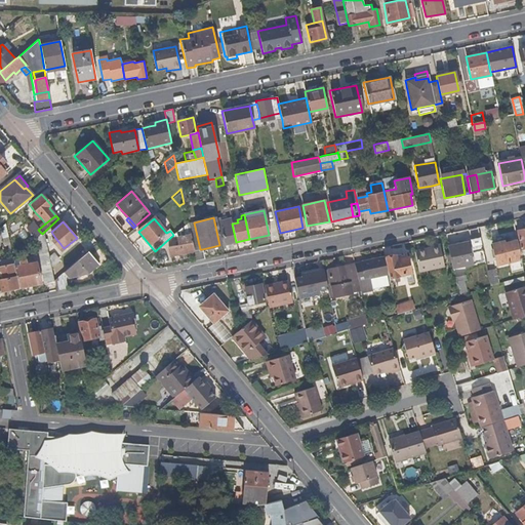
[(236,242),(232,224),(232,221),(229,223),(229,225),(225,226),(221,231),(225,244),(236,242)]
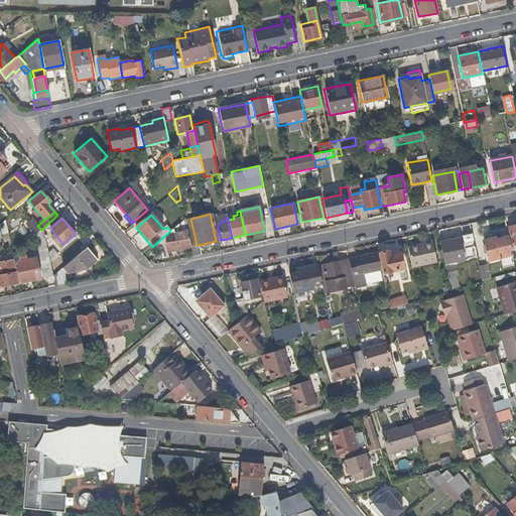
[(197,245),(190,219),(184,220),(186,231),(190,247),(192,257),(201,255),(199,245),(197,245)]
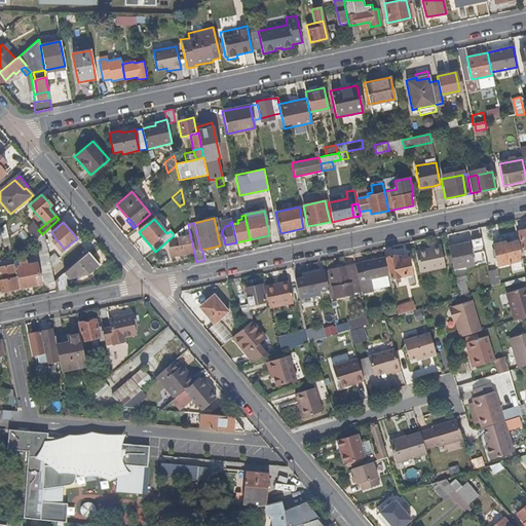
[(222,231),(225,226),(229,225),(229,223),(225,223),(218,225),(222,246),(225,245),(222,231)]
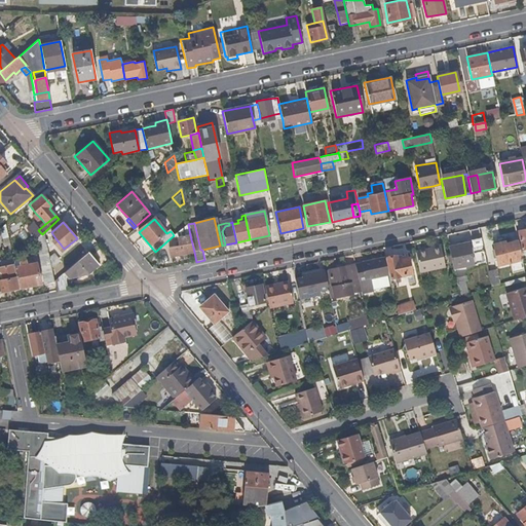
[(42,234),(38,230),(33,224),(28,229),(36,239),(42,234)]
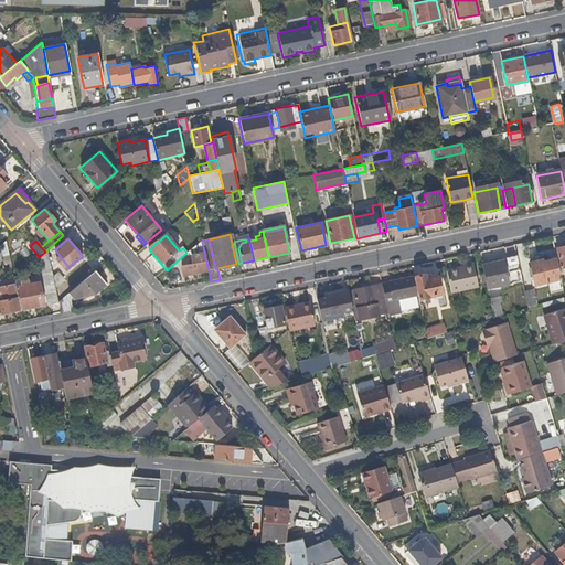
[(202,241),(190,251),(190,255),(204,253),(202,241)]
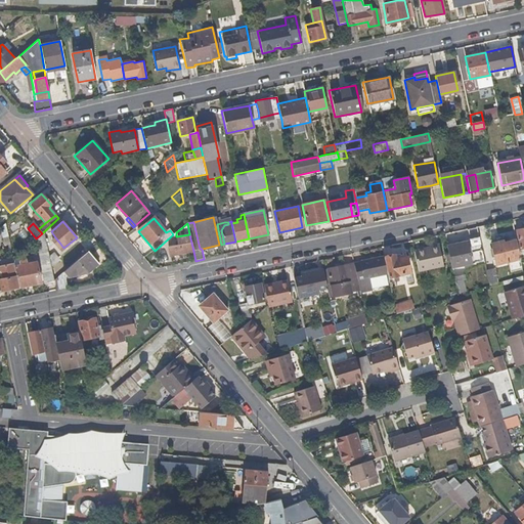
[(49,257),(44,231),(42,233),(36,238),(35,239),(43,259),(49,257)]
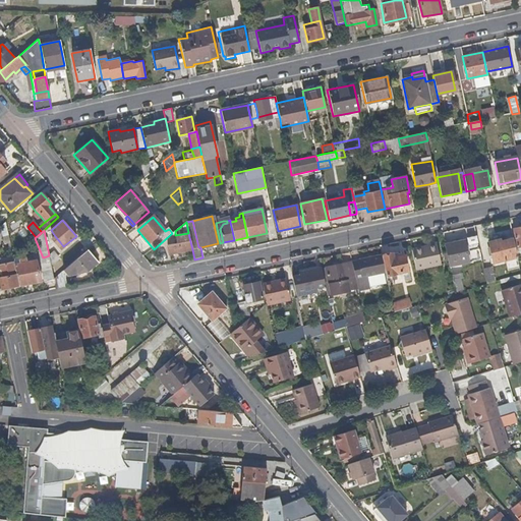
[(192,249),(188,233),(175,235),(177,242),(167,245),(168,254),(184,251),(192,249)]
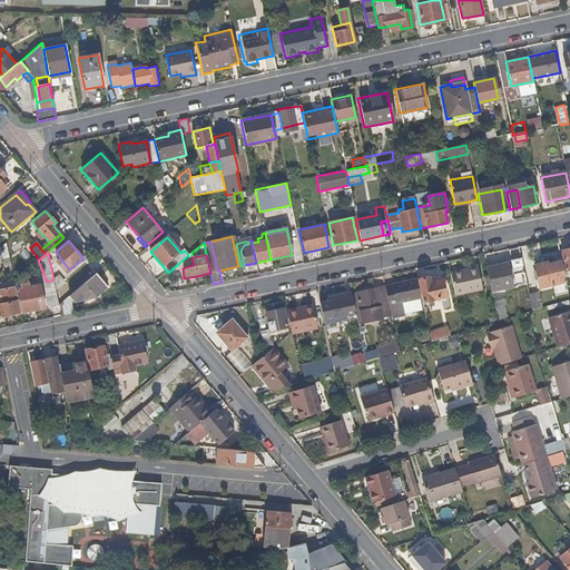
[(66,265),(60,258),(57,262),(62,268),(66,265)]
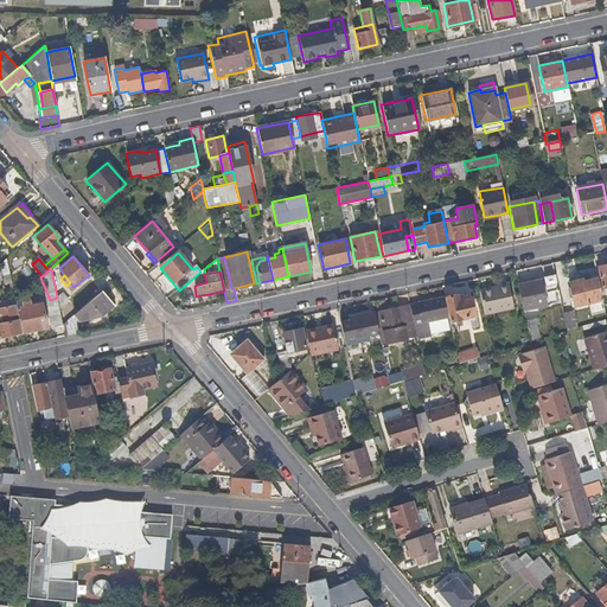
[(557,289),(555,276),(545,279),(547,292),(557,289)]
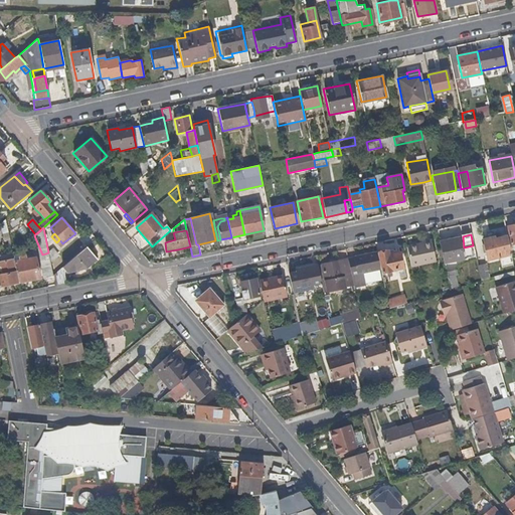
[(508,248),(505,237),(498,239),(495,240),(494,237),(483,240),(488,260),(489,261),(499,258),(498,251),(505,249),(507,249),(508,248)]
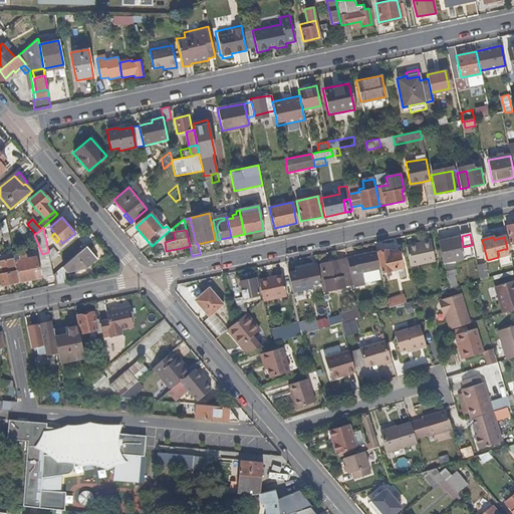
[(462,260),(456,239),(438,243),(442,265),(462,260)]
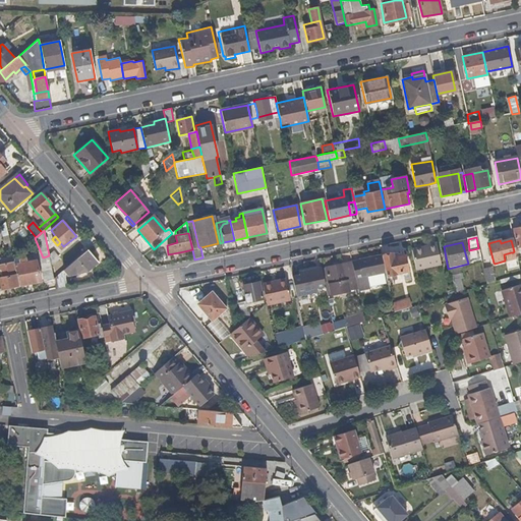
[(440,267),(436,246),(411,251),(415,272),(440,267)]
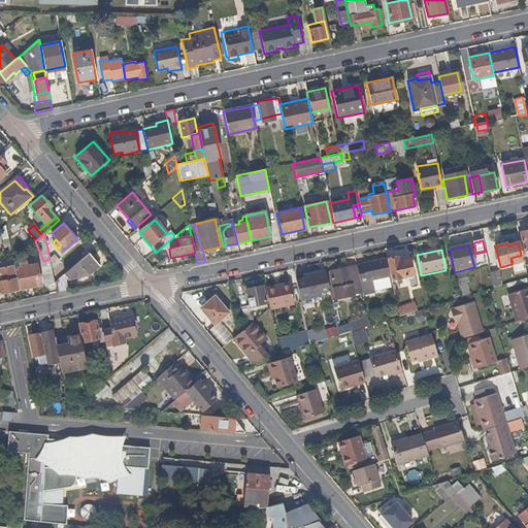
[(197,263),(195,253),(187,255),(189,264),(197,263)]
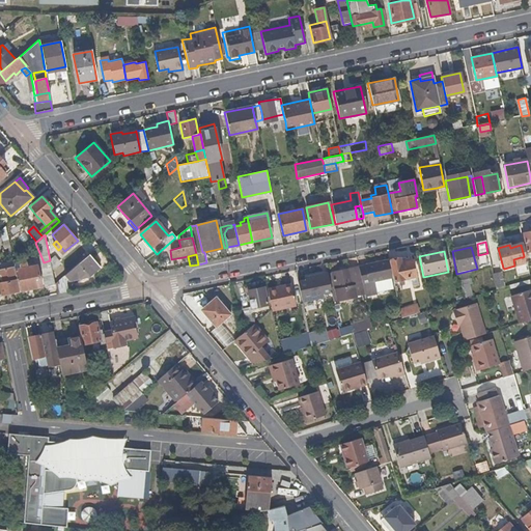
[(107,275),(90,255),(89,255),(67,273),(70,283),(107,275)]
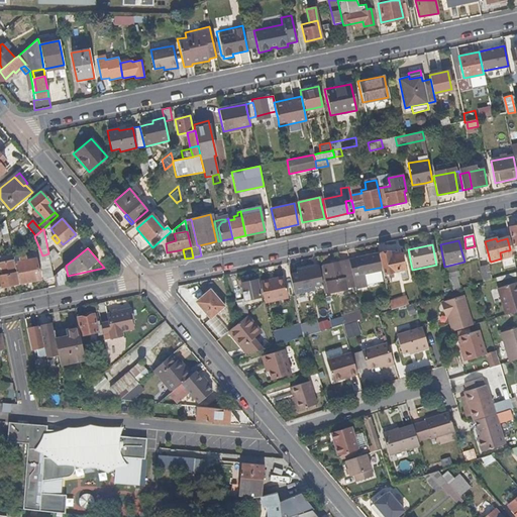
[(40,281),(36,260),(27,262),(26,256),(20,257),(19,254),(19,253),(17,250),(12,253),(14,262),(19,285),(40,281)]
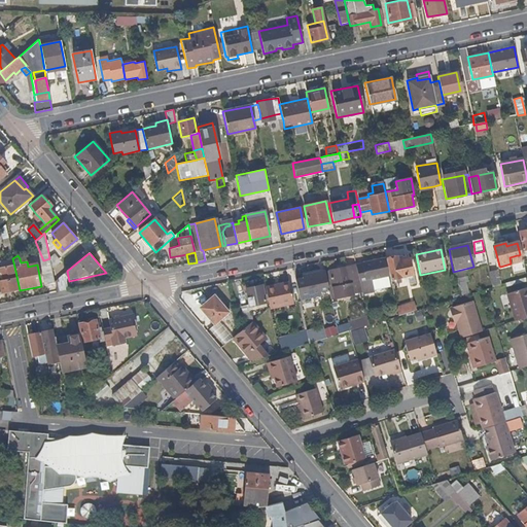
[(59,262),(54,255),(49,258),(51,268),(59,262)]
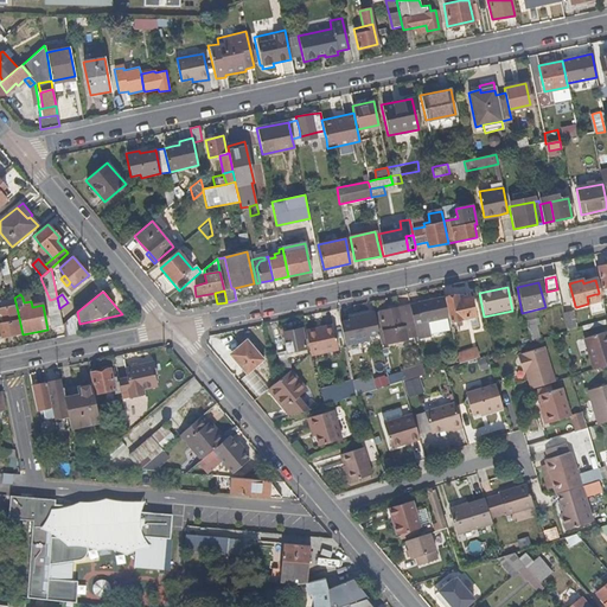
[(474,318),(470,299),(464,300),(458,301),(457,296),(445,299),(449,323),(474,318)]
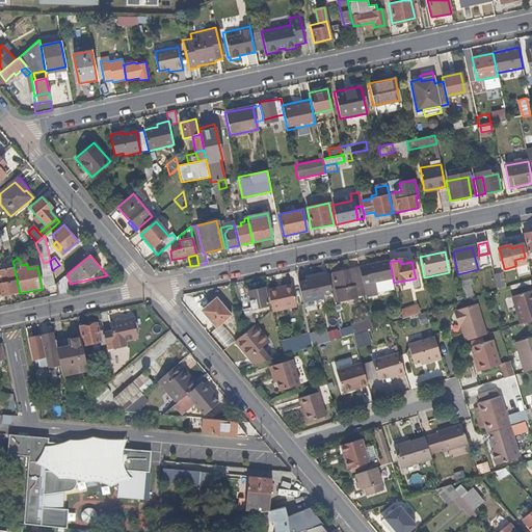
[(55,284),(52,270),(50,261),(44,263),(42,263),(47,287),(55,286),(55,284)]
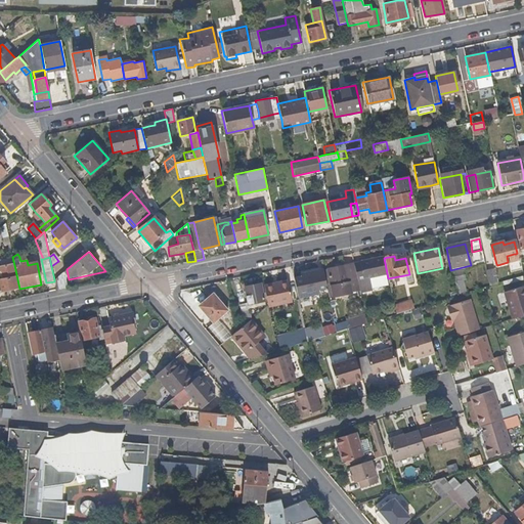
[(385,273),(381,259),(353,264),(359,292),(359,294),(367,292),(365,282),(364,278),(385,273)]
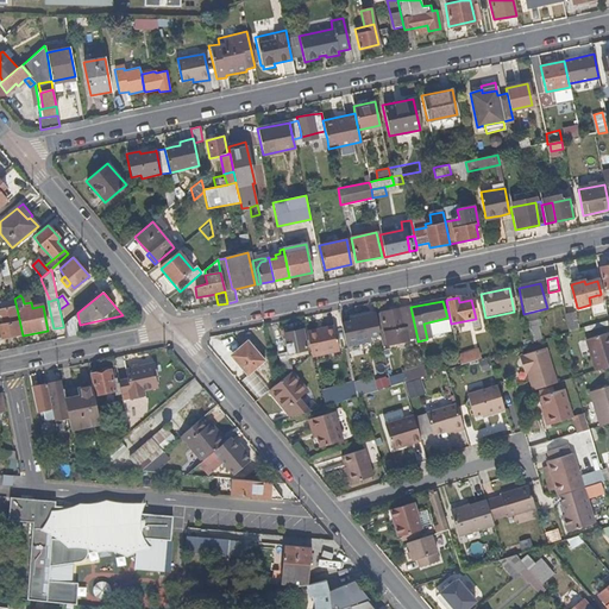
[(418,339),(410,307),(375,315),(380,338),(382,347),(418,339)]
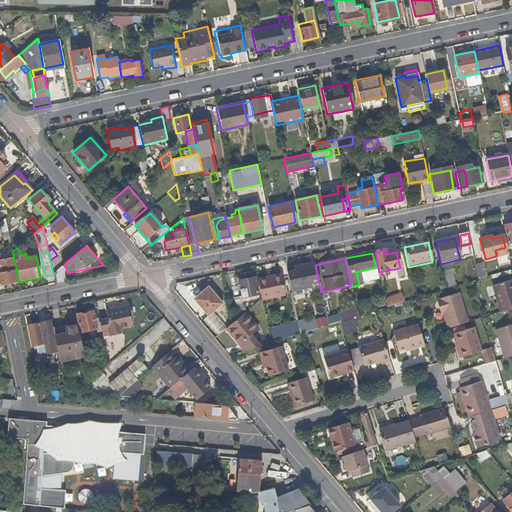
[(0,286),(19,282),(14,259),(0,261),(0,264),(1,269),(0,269),(0,286)]
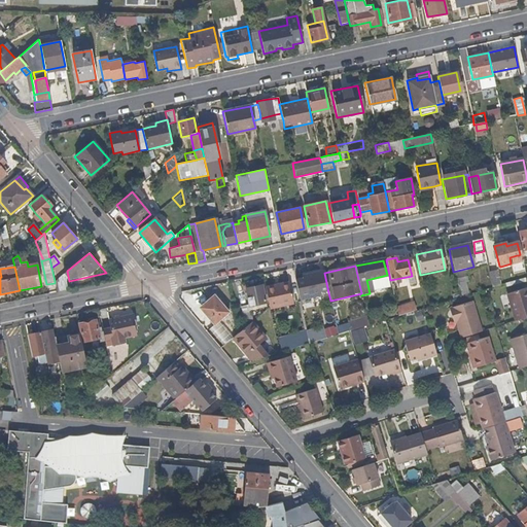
[(71,289),(69,281),(67,271),(55,281),(55,283),(57,292),(71,289)]
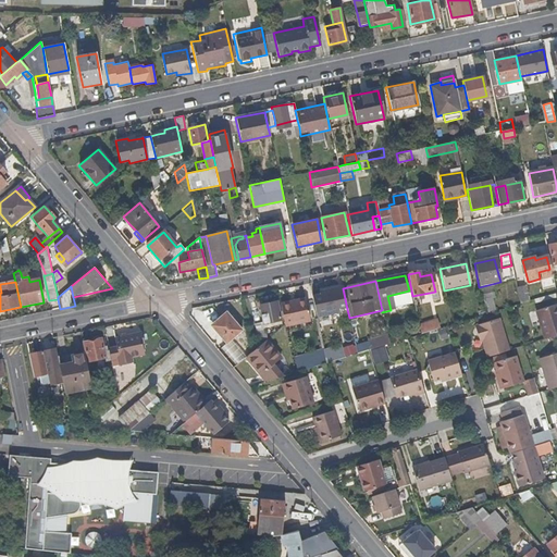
[(531,301),(528,286),(516,288),(520,305),(531,301)]
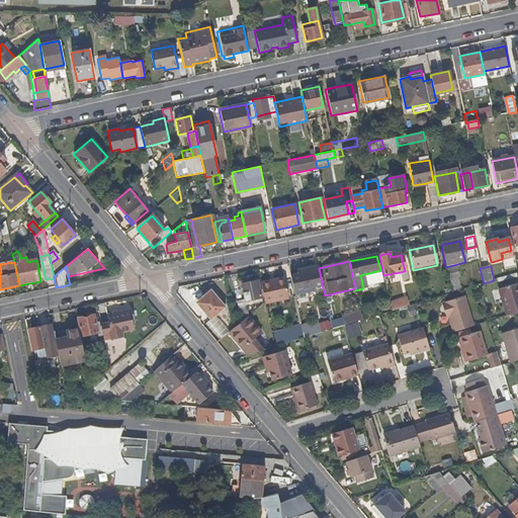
[(323,287),(319,268),(296,273),(296,275),(290,276),(294,296),(315,292),(315,291),(315,289),(323,287)]
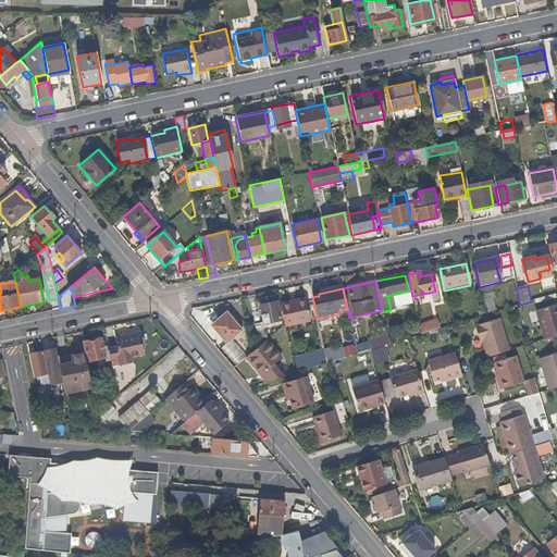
[(388,300),(410,296),(409,291),(387,296),(388,300)]
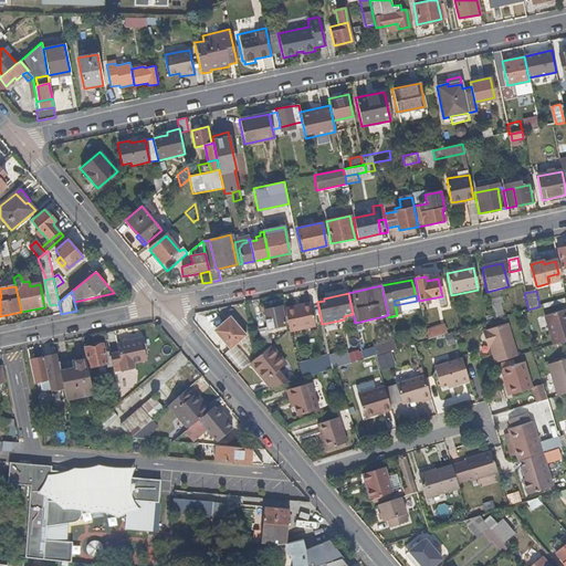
[(502,317),(498,301),(491,303),(494,320),(502,317)]
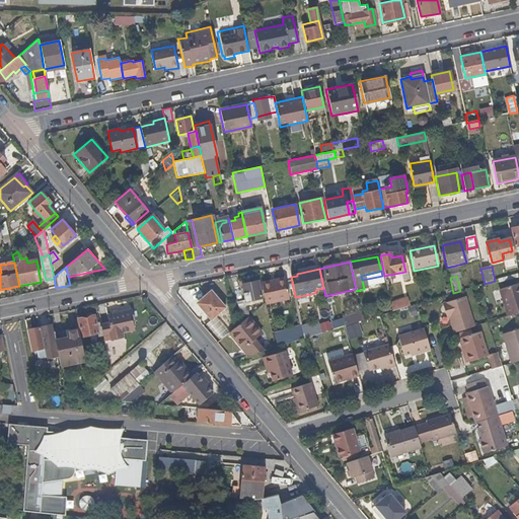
[(262,299),(257,282),(248,284),(249,287),(242,288),(245,300),(244,300),(246,304),(249,304),(249,302),(262,299)]
